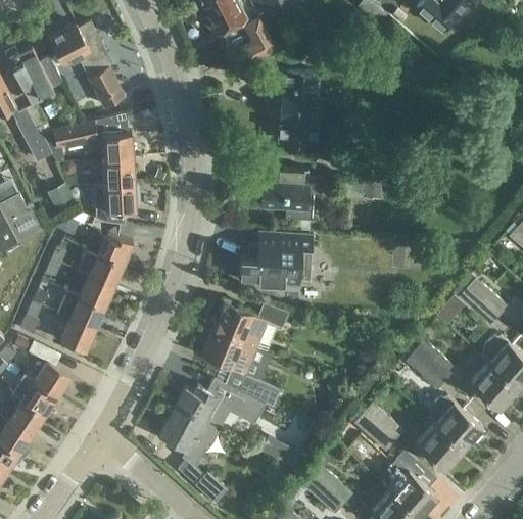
[(199,0),(218,35),(244,20),(233,0),(199,0)]
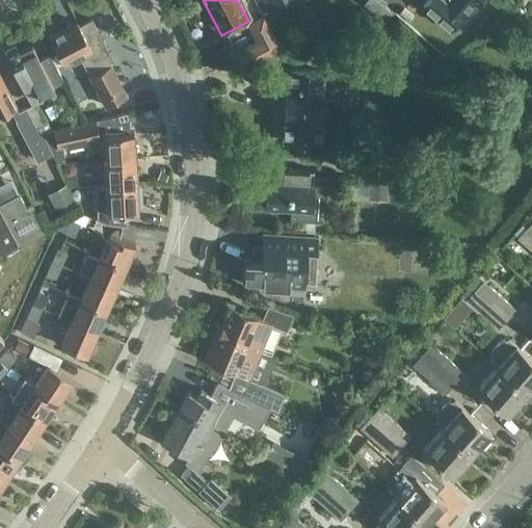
[(253,0),(261,15),(289,0),(253,0)]
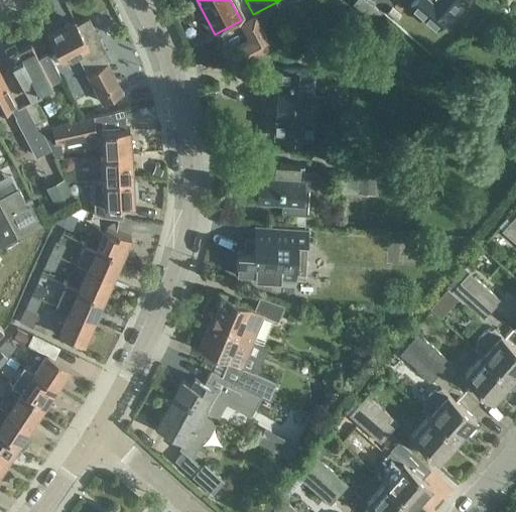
[(448,28),(474,0),(417,0),(410,9),(427,25),(432,19),(441,27),(443,24),(448,28)]
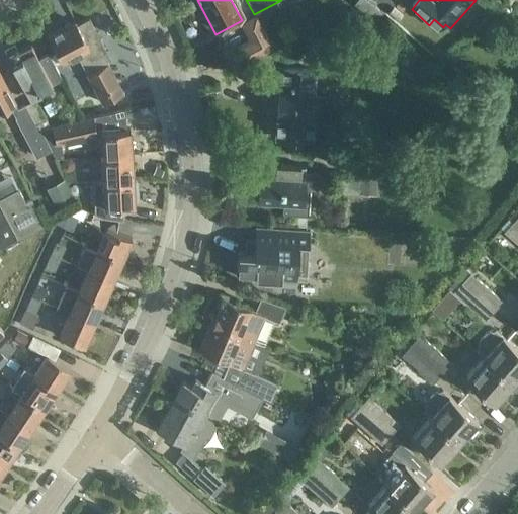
[(273,52),(268,44),(256,20),(244,26),(253,44),(238,52),(245,66),(273,52)]
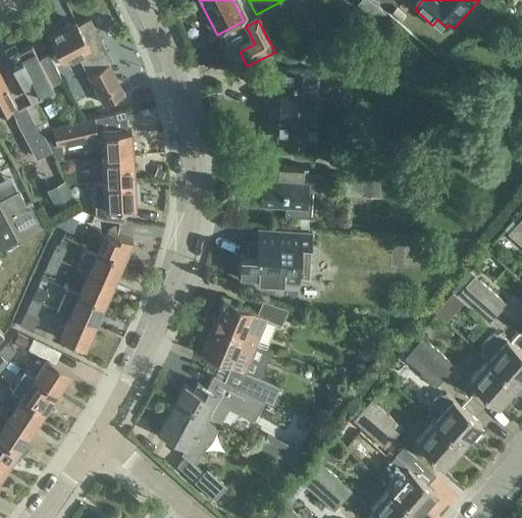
[(83,67),(84,68),(107,56),(90,23),(77,30),(75,27),(49,40),(62,67),(82,57),(87,66),(83,67)]
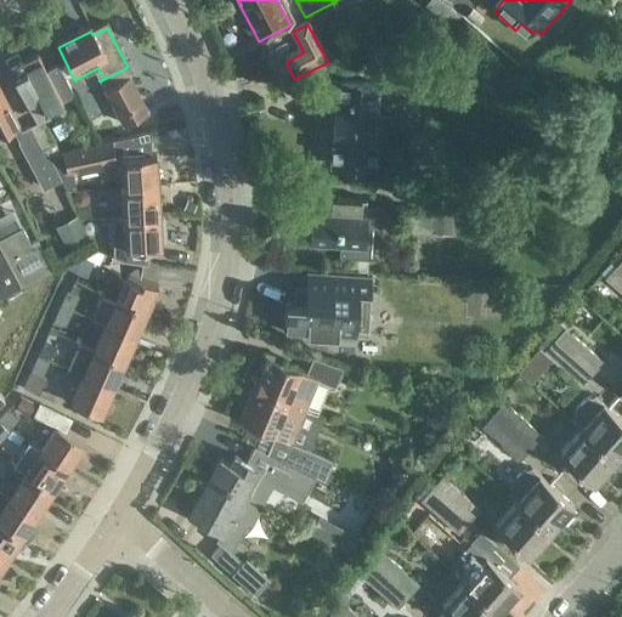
[(57,71),(45,77),(37,60),(9,74),(34,122),(73,101),(57,71)]
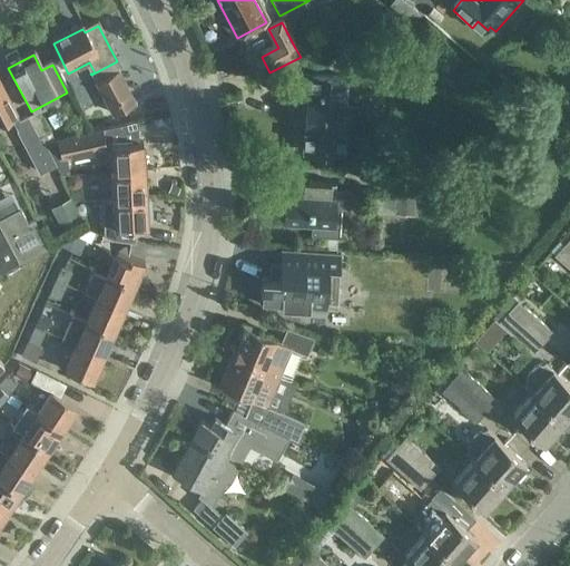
[(120,68),(117,61),(91,75),(96,85),(95,85),(112,118),(135,106),(118,74),(117,75),(115,70),(120,68)]
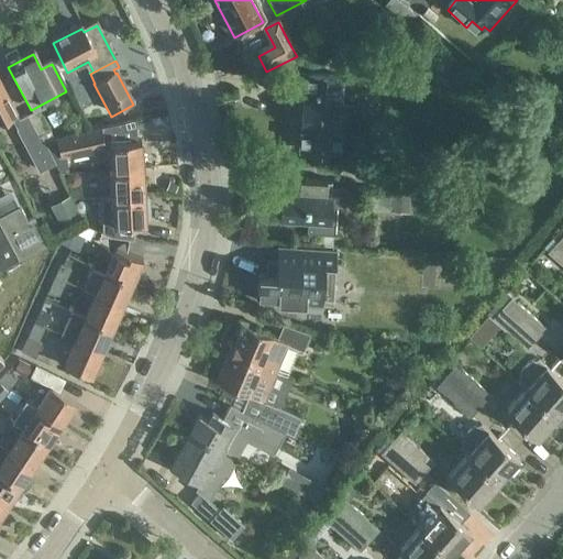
[(343,108),(343,106),(341,106),(343,81),(290,77),(288,102),(302,103),(299,154),(340,157),(341,134),(342,133),(352,134),(354,109),(343,108)]
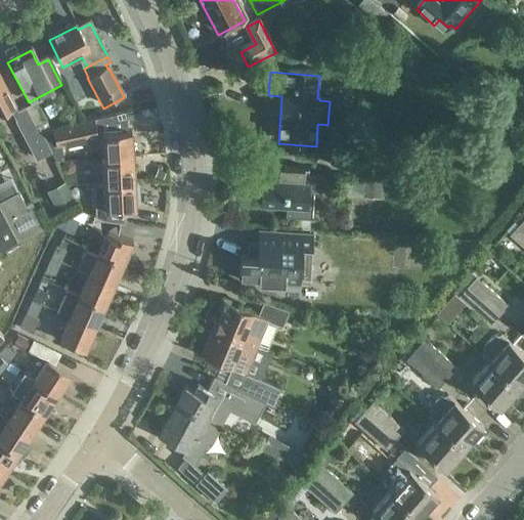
[(0,120),(11,114),(17,124),(15,125),(35,162),(50,154),(48,149),(40,133),(38,129),(36,129),(26,111),(18,115),(0,80),(0,120)]
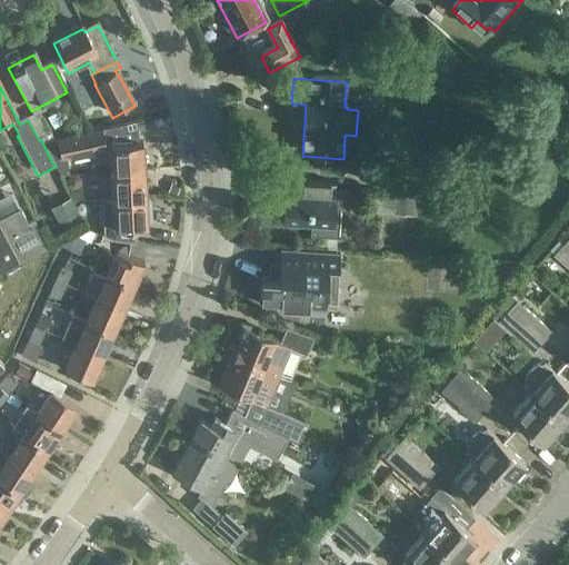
[(28,120),(39,140),(41,140),(43,145),(52,144),(38,116),(28,120)]
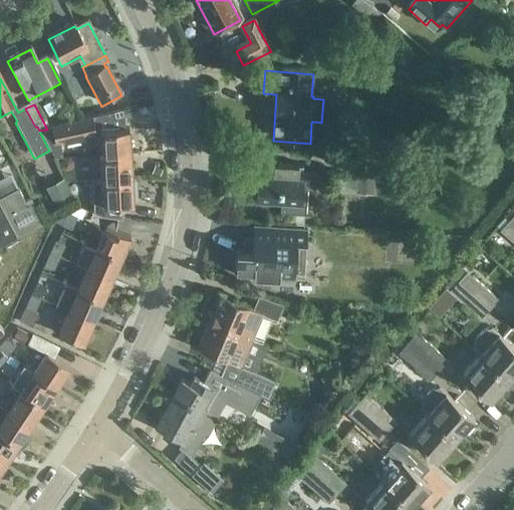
[(47,130),(39,131),(47,147),(49,151),(51,154),(54,160),(62,159),(59,145),(96,138),(92,120),(51,129),(47,130)]
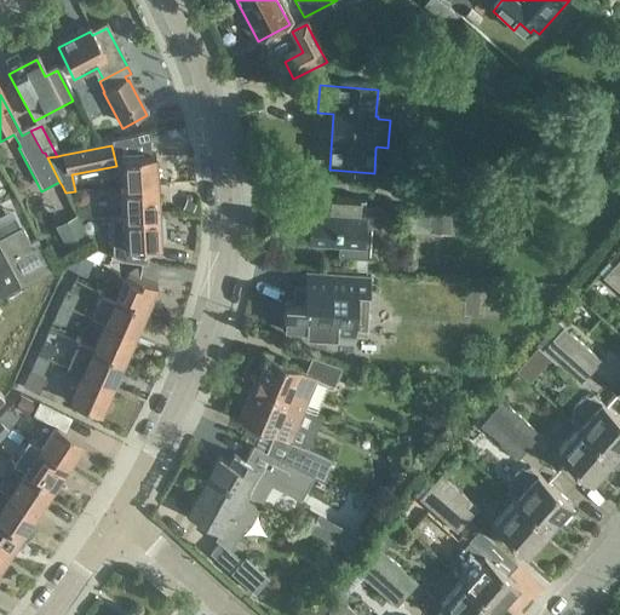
[(120,161),(122,191),(158,190),(156,159),(120,161)]
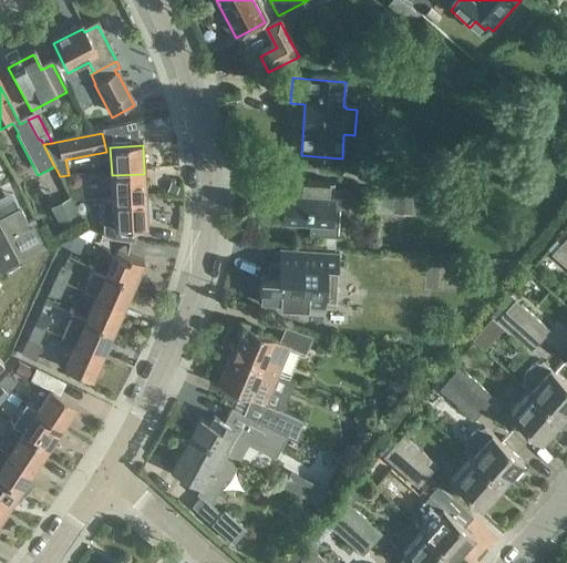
[(144,174),(112,175),(113,203),(145,202),(144,174)]
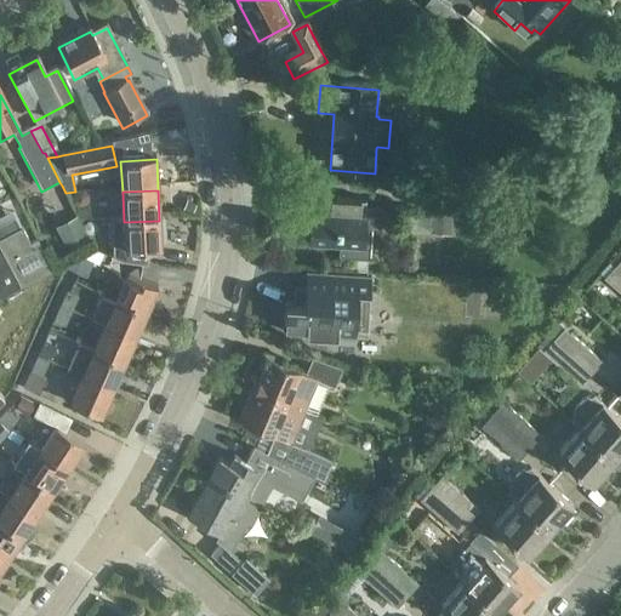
[(336,201),(336,215),(312,214),(309,244),(339,245),(337,261),(369,263),(371,229),(381,231),(382,212),(365,211),(366,204),(336,201)]
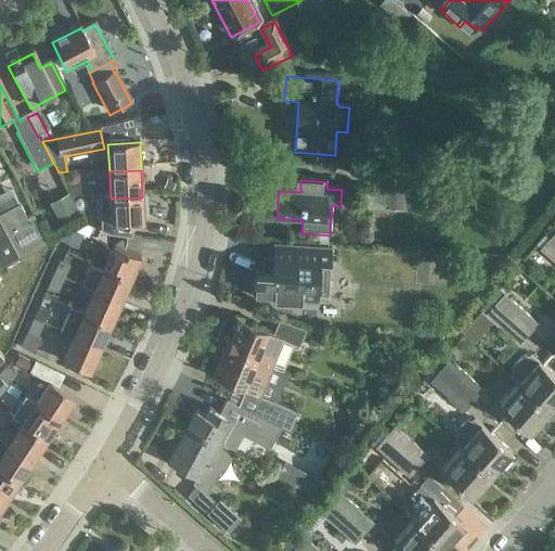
[(52,204),(61,218),(78,208),(69,193),(52,204)]
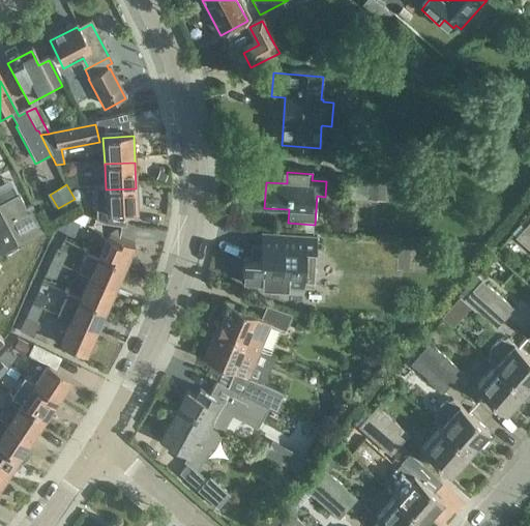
[(137,200),(136,188),(106,190),(95,191),(96,223),(105,226),(119,228),(126,228),(125,215),(137,215),(137,211),(140,211),(141,209),(141,201),(139,199),(137,200)]
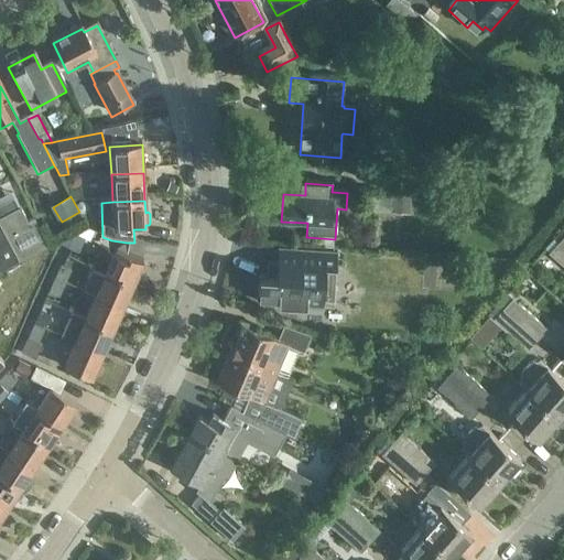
[(19,211),(0,219),(0,229),(18,264),(20,262),(49,247),(34,221),(26,225),(19,211)]
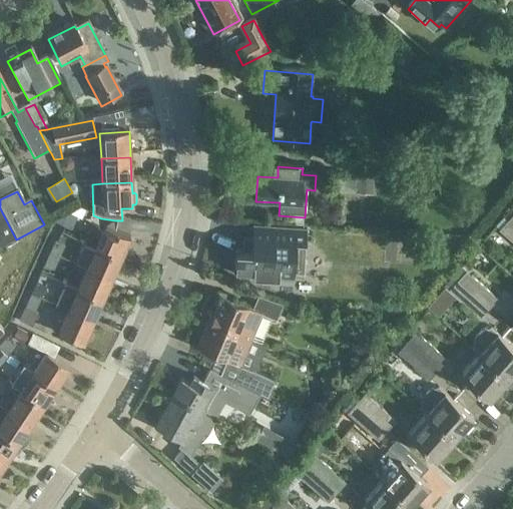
[(0,247),(16,239),(0,208),(0,247)]
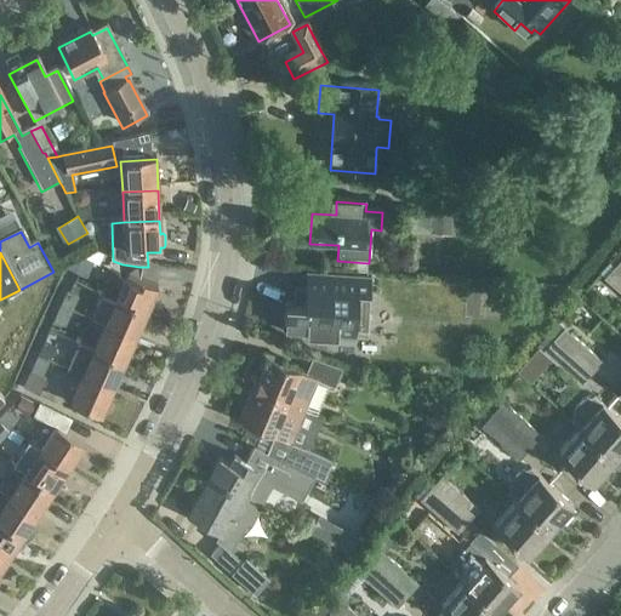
[(609,264),(620,275),(620,254),(609,264)]
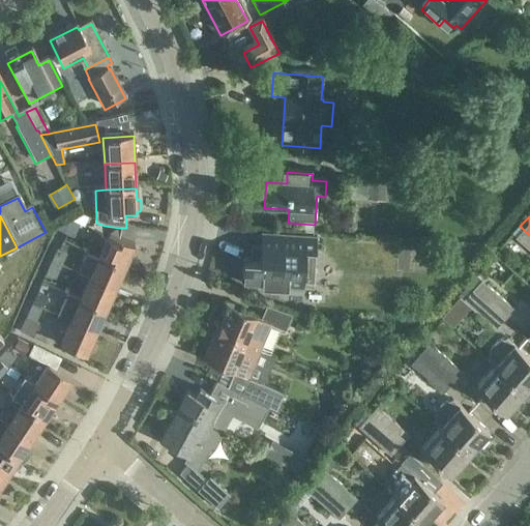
[(510,236),(516,240),(514,240),(529,254),(529,235),(520,226),(510,236)]
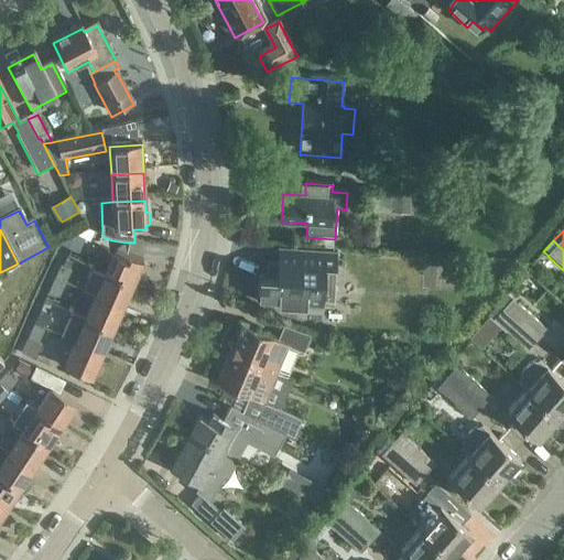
[(116,251),(105,276),(132,288),(142,264),(116,251)]
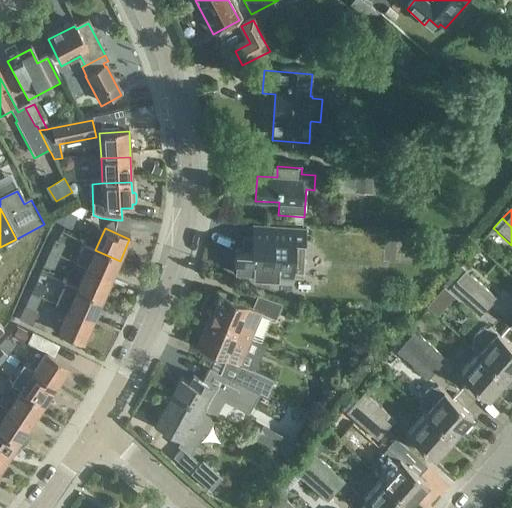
[(234,253),(233,277),(250,279),(250,280),(274,282),(274,280),(296,281),(299,232),(252,229),(251,241),(242,241),(242,242),(246,242),(246,253),(234,253)]
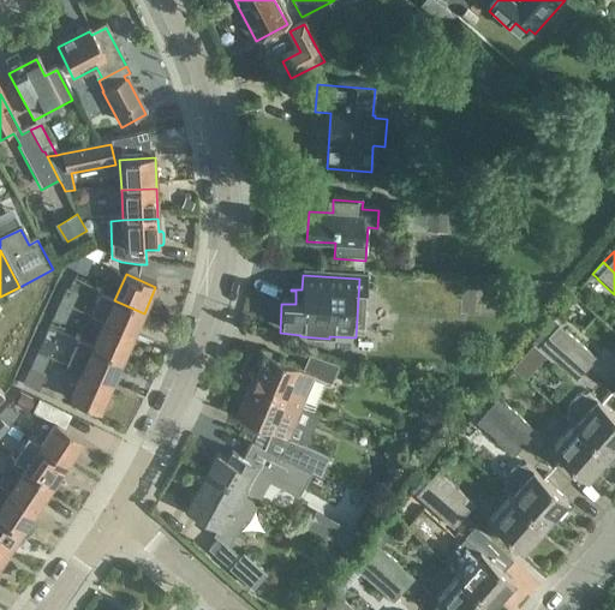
[(59,306),(72,311),(79,297),(66,291),(59,306)]
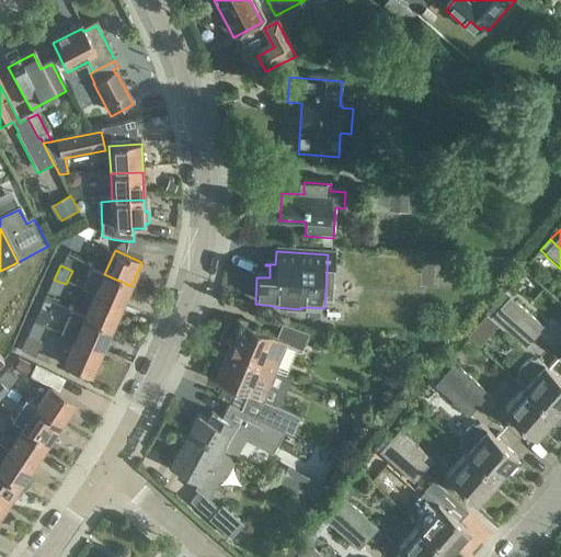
[(92,268),(84,290),(94,294),(102,272),(92,268)]
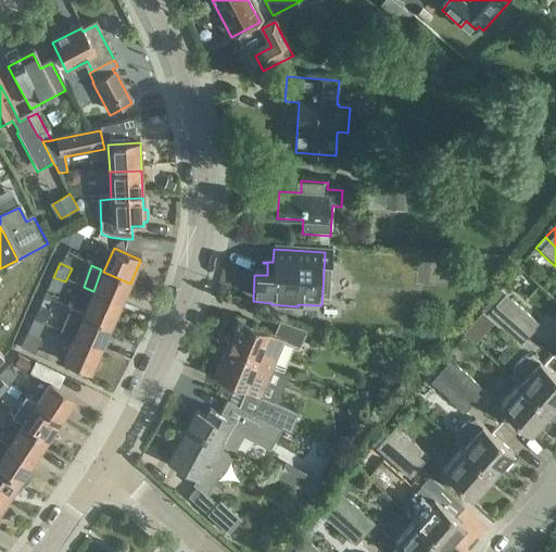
[(130,284),(103,272),(93,295),(119,306),(130,284)]
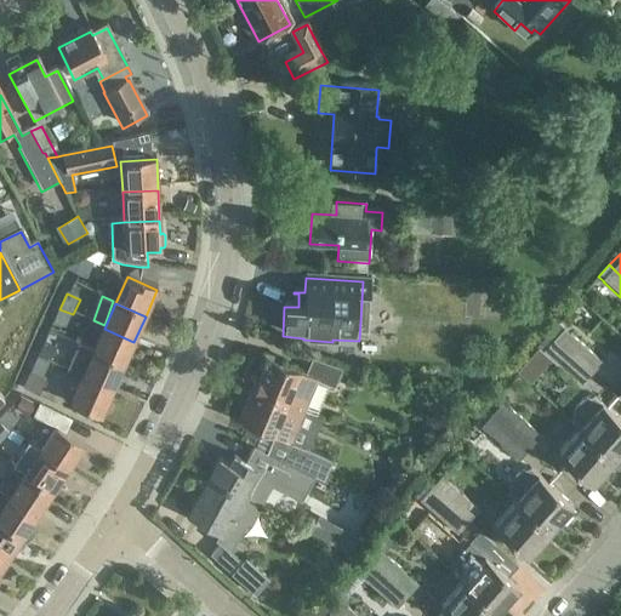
[(60,309),(52,325),(66,330),(73,314),(60,309)]
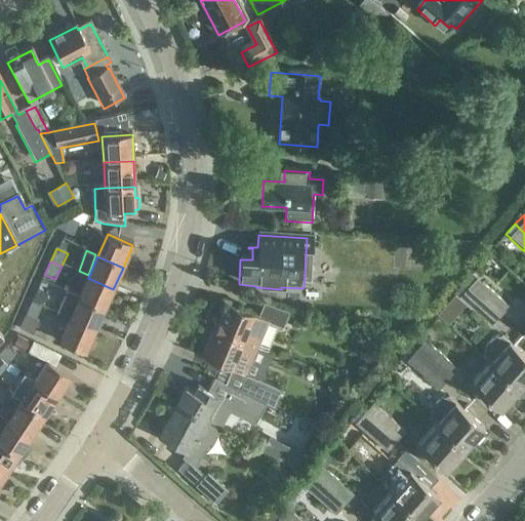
[(508,308),(476,278),(473,276),(465,285),(463,284),(462,285),(498,318),(508,308)]
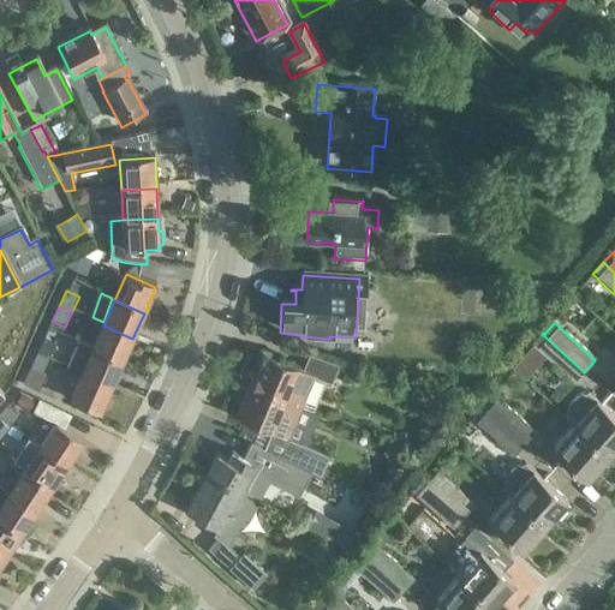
[(132,339),(103,326),(91,351),(121,364),(132,339)]
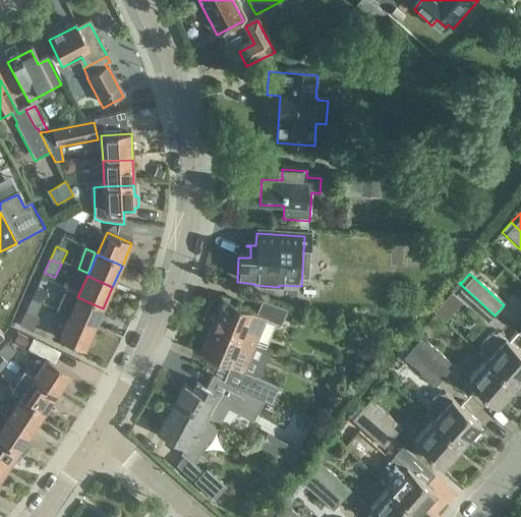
[(495,316),(459,283),(452,292),(486,324),(495,316)]
